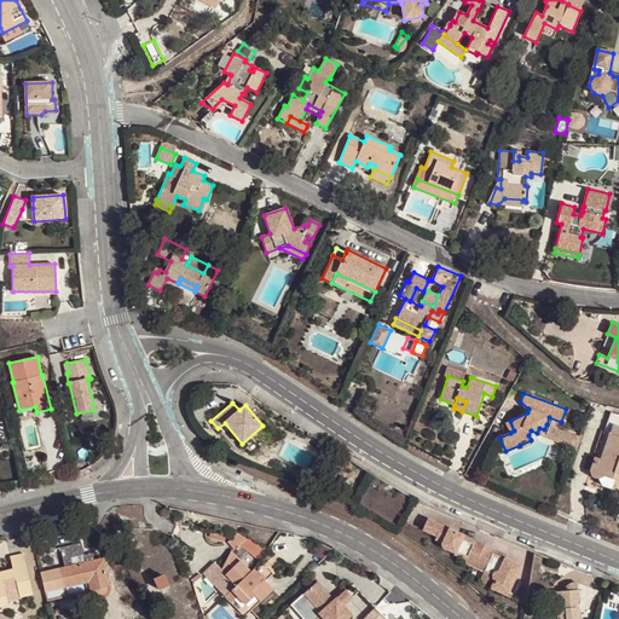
[(561,443),(566,432),(547,424),(544,429),(539,428),(537,433),(561,443)]
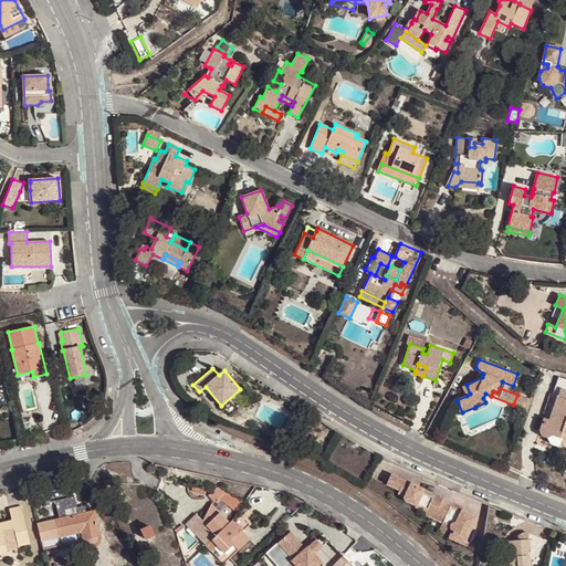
[(565,389),(561,388),(558,397),(551,419),(545,417),(541,430),(543,437),(547,438),(552,436),(562,439),(559,447),(565,443),(565,389)]
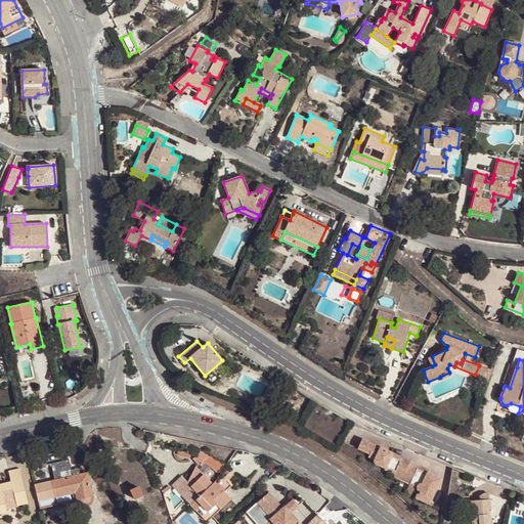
[(491,370),(479,365),(475,375),(487,380),(491,370)]
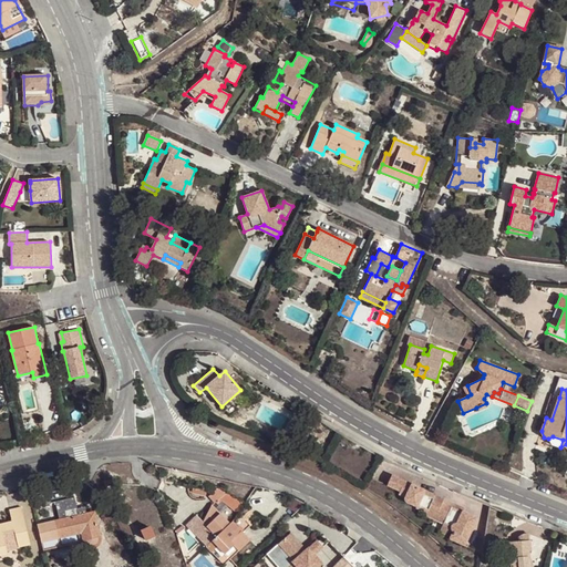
[(546,418),(552,420),(559,398),(554,395),(546,418)]
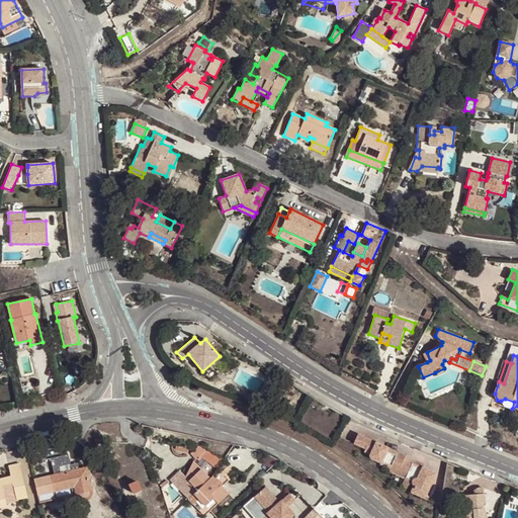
[(92,375),(96,377),(101,367),(96,365),(92,375)]
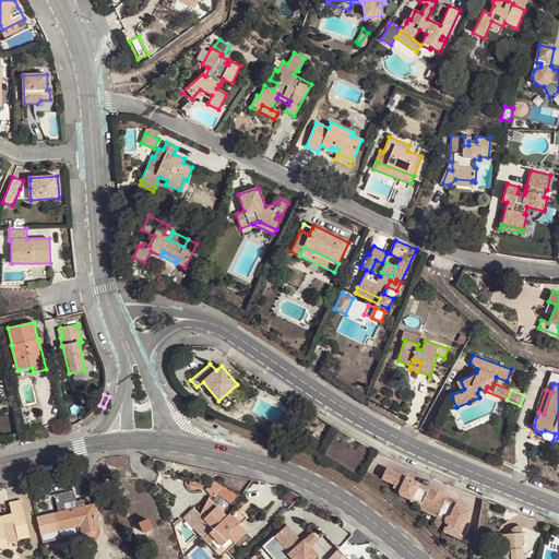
[(309,421),(300,418),(294,430),(302,435),(309,421)]
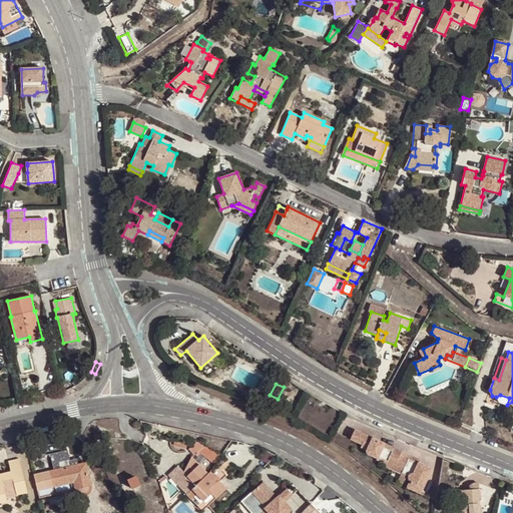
[(509,398),(500,395),(496,397),(499,403),(507,405),(509,398)]
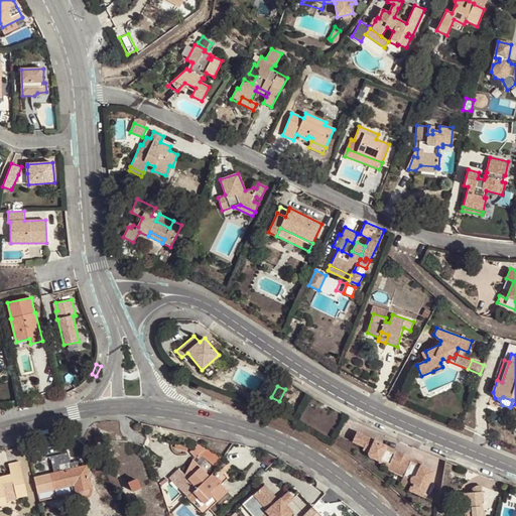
[(396,472),(402,458),(395,455),(397,450),(357,432),(353,440),(364,446),(363,449),(369,453),(369,454),(369,456),(371,457),(379,461),(379,462),(388,466),(387,468),(396,472)]
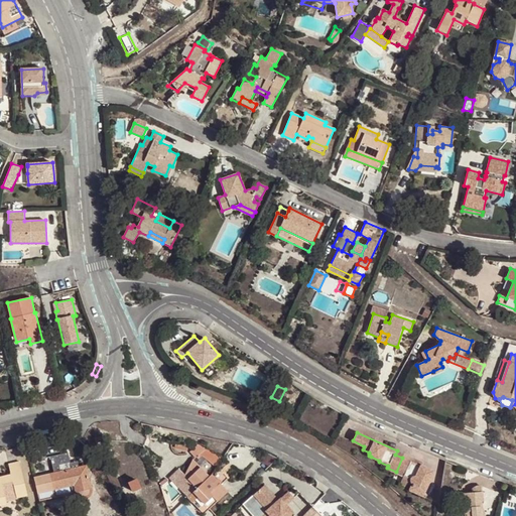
[(201,454),(206,448),(198,444),(190,452),(196,458),(201,454)]
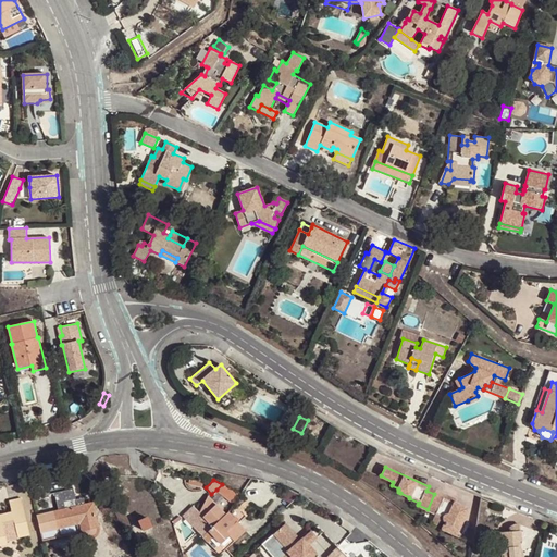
[(222,484),(217,490),(230,503),(237,493),(222,484)]
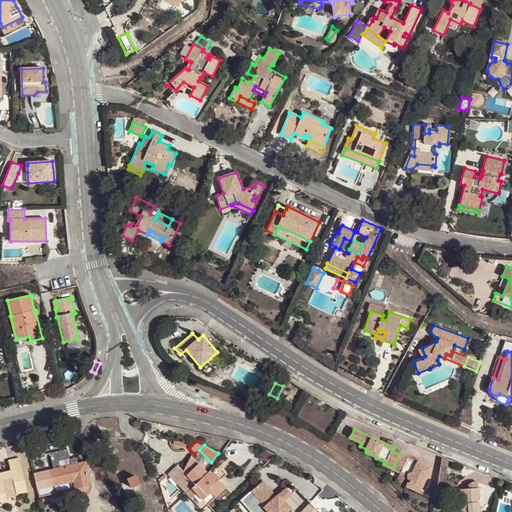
[(43,446),(28,450),(30,458),(46,454),(43,446)]
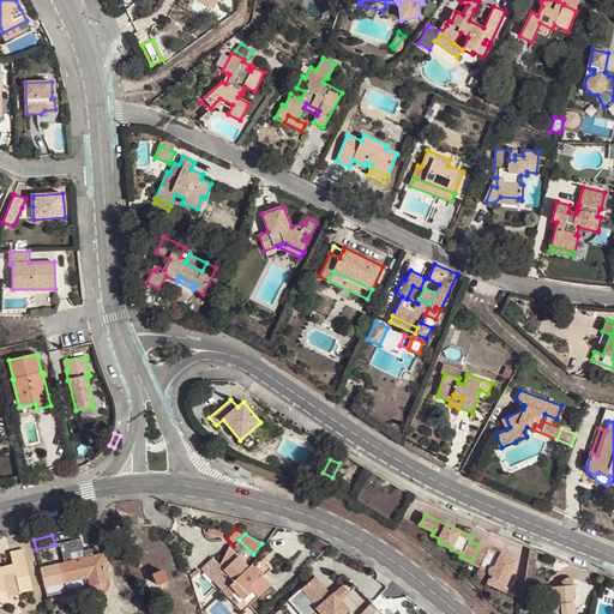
[(489,548),(491,545),(473,536),(470,541),(479,545),(489,548)]
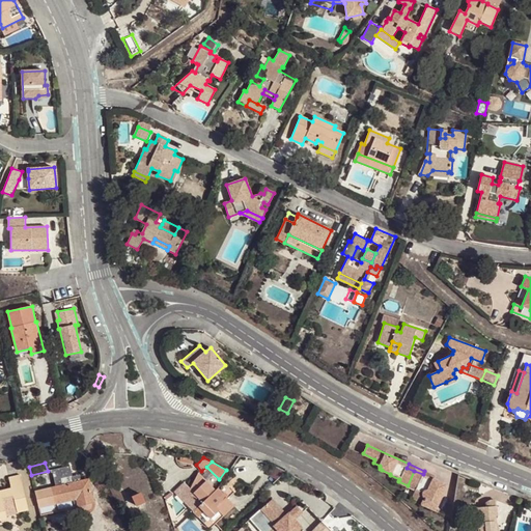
[(34,492),(38,509),(73,501),(72,498),(76,497),(77,500),(79,507),(80,510),(81,511),(84,512),(86,512),(89,511),(91,510),(93,508),(93,505),(87,479),(81,481),(74,483),(72,476),(70,466),(51,470),(55,487),(34,492)]
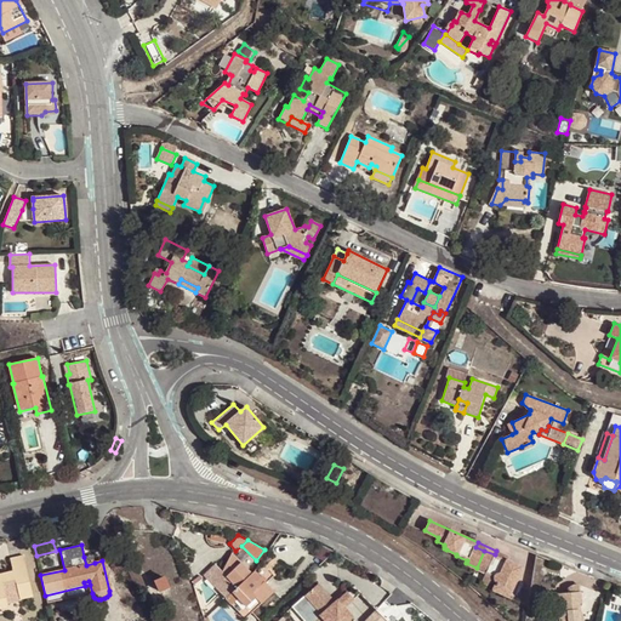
[(494,590),(508,596),(522,567),(507,560),(508,557),(496,551),(495,554),(484,551),(477,568),(486,573),(495,576),(495,579),(496,581),(497,581),(494,590)]
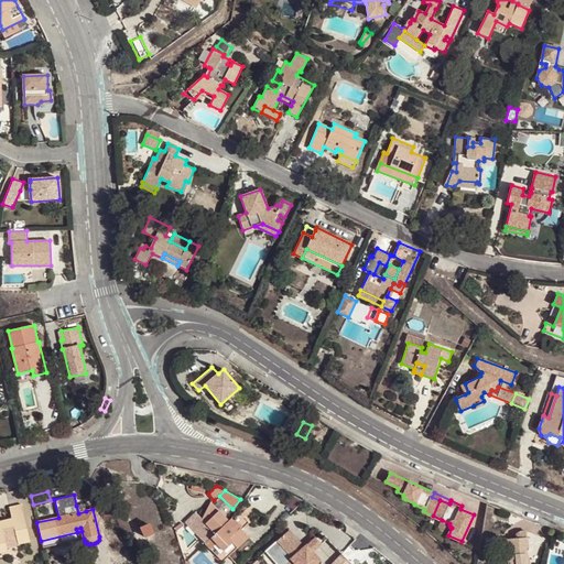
[(195,533),(205,543),(228,521),(212,501),(202,520),(206,523),(195,533)]
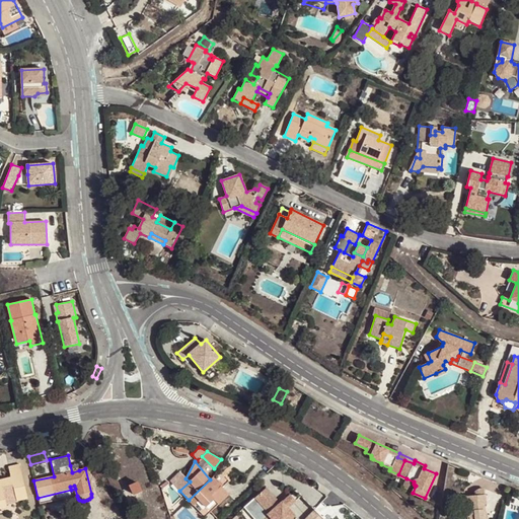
[(0,479),(0,507),(7,506),(6,503),(17,500),(27,497),(19,463),(8,466),(10,477),(11,479),(1,482),(0,479)]
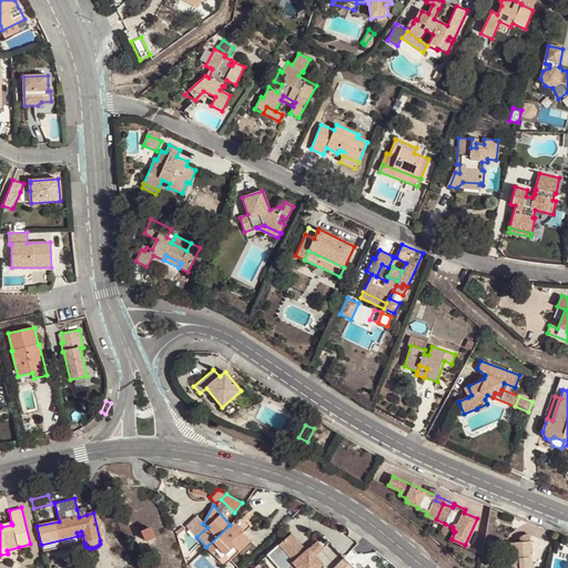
[(84,507),(77,509),(79,517),(87,515),(84,507)]
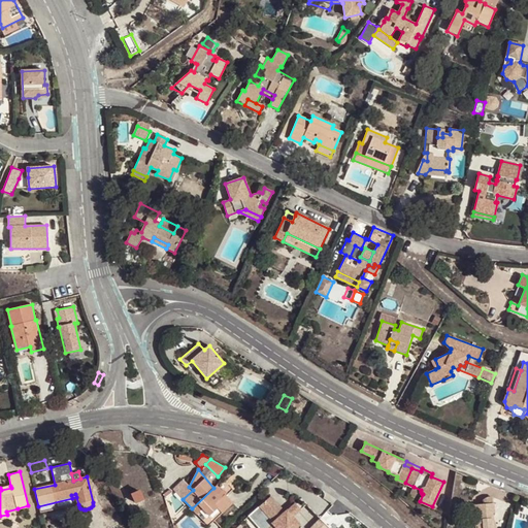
[(234,488),(224,477),(217,486),(226,496),(234,488)]
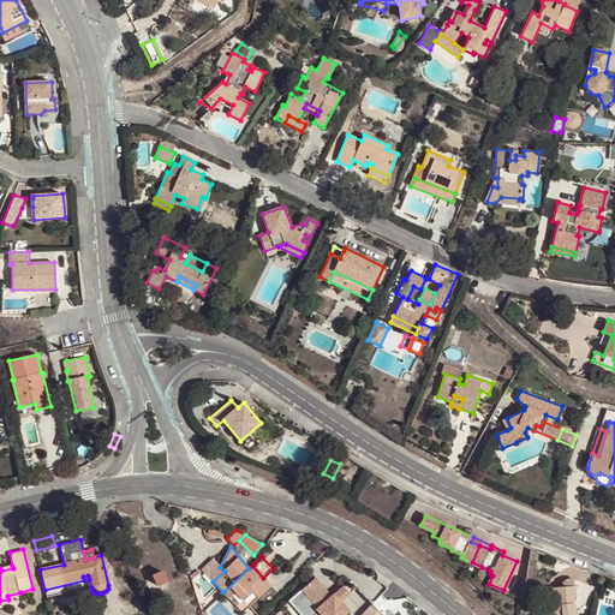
[(252,566),(249,568),(224,592),(230,599),(236,593),(242,601),(252,591),(258,598),(272,586),(263,578),(252,566)]
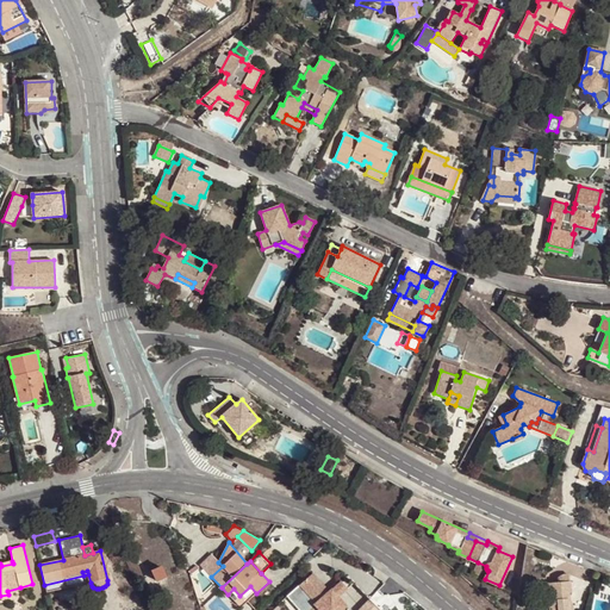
[(483,579),(485,579),(489,571),(487,571),(486,568),(486,566),(478,562),(473,571),(483,579)]
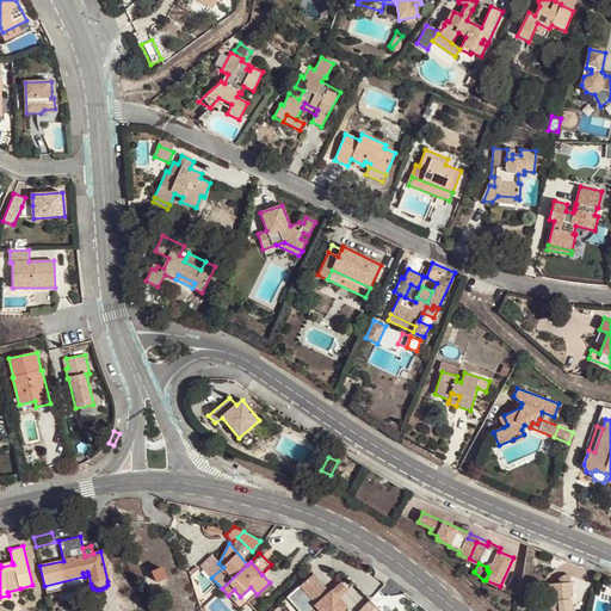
[(161,566),(153,569),(158,579),(166,575),(161,566)]
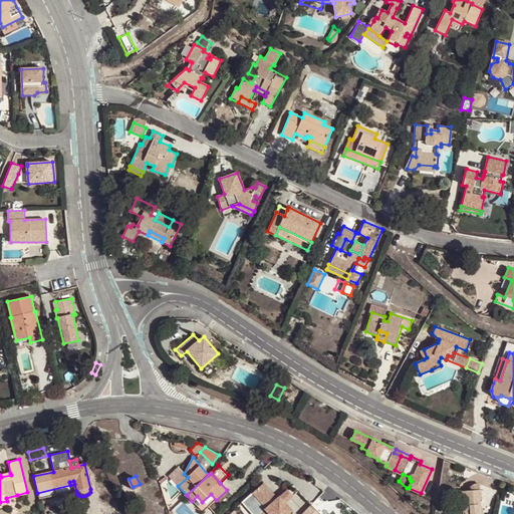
[(289,513),(292,511),(285,504),(279,497),(278,496),(277,497),(264,483),(252,493),(265,508),(264,509),(265,510),(261,513),(289,513)]
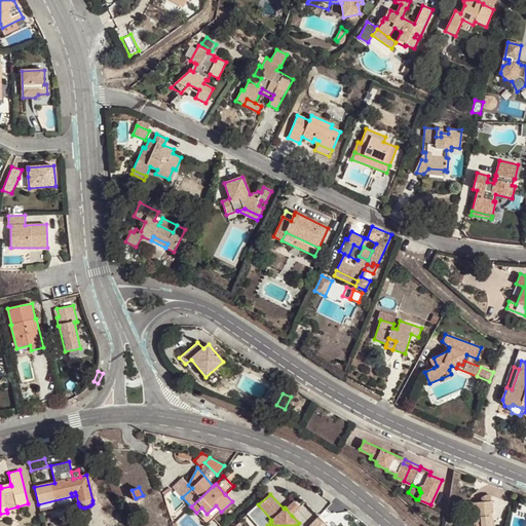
[(491,525),(490,511),(492,511),(491,495),(487,496),(484,497),(481,499),(481,502),(472,503),(473,522),(474,522),(474,525),(491,525)]
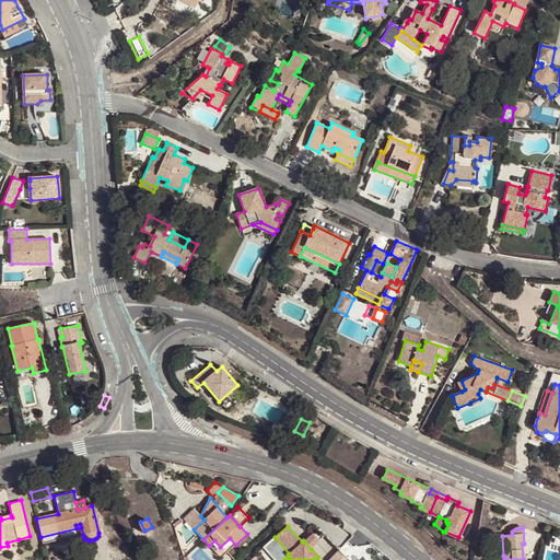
[(312,534),(304,541),(311,549),(319,541),(312,534)]
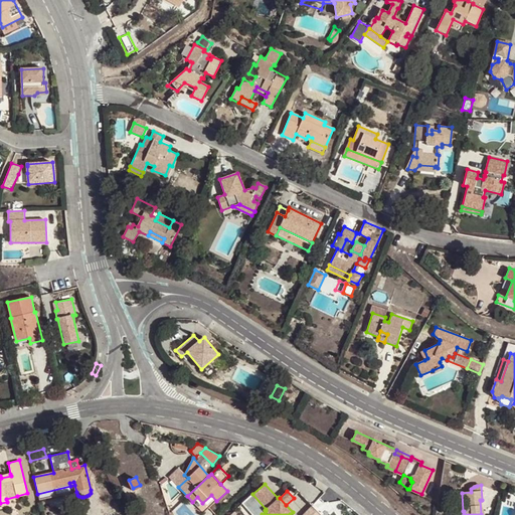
[(197,497),(192,502),(202,513),(216,501),(211,495),(202,503),(197,497)]
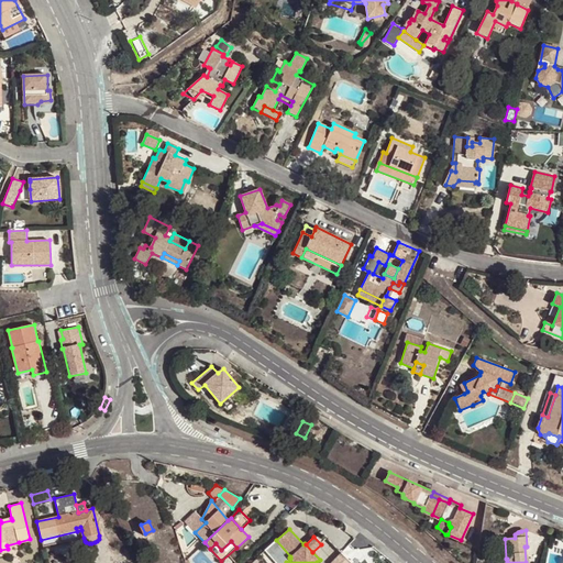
[(351,562),(341,552),(330,562),(351,562)]
